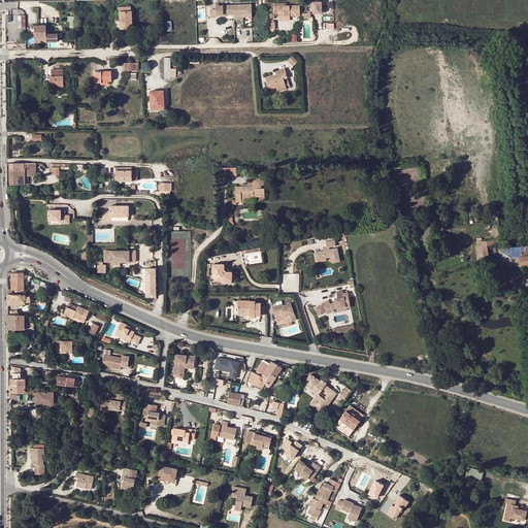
[(217,18),(217,17),(217,14),(226,14),(234,14),(234,20),(243,20),(243,17),(243,15),(252,14),(252,4),(234,4),(220,5),(220,3),(217,3),(217,9),(211,9),(211,18),(217,18)]
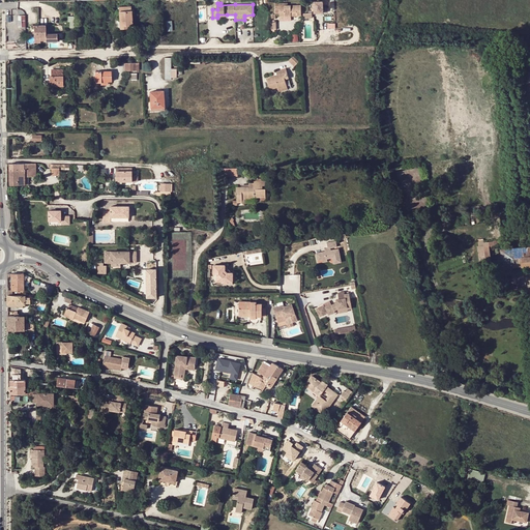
[(281,5),(281,3),(276,3),(276,13),(280,13),(281,16),(291,16),(291,11),(297,12),(297,16),(301,16),(301,5),(289,5),(281,5)]
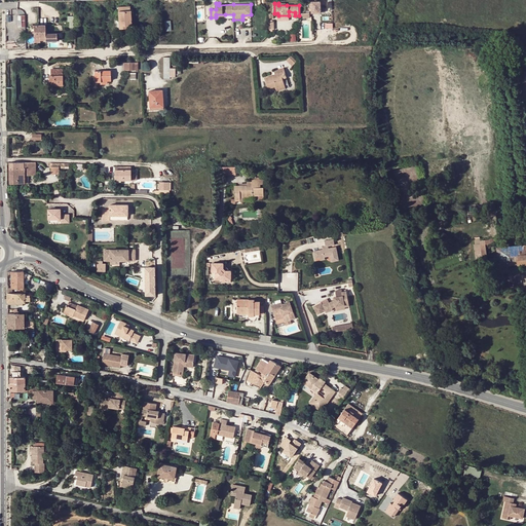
[(118,7),(119,26),(127,26),(132,25),(130,6),(118,7)]
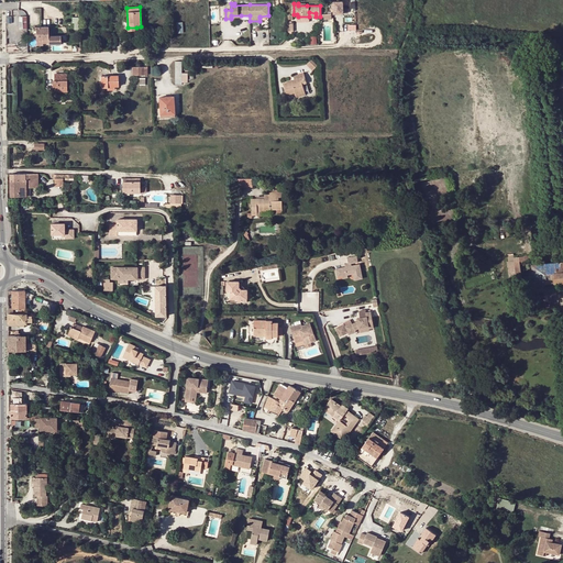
[(344,7),(334,7),(334,19),(344,19),(344,7)]
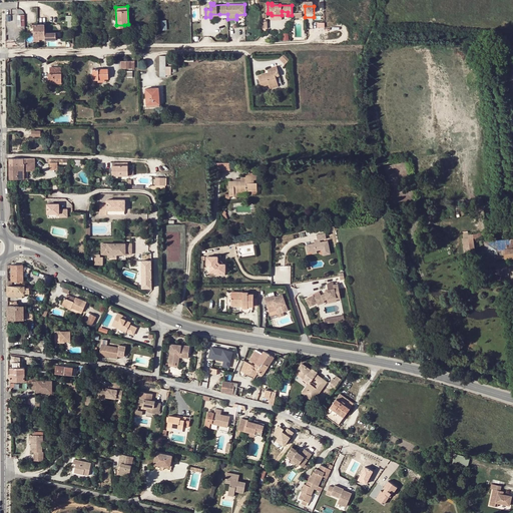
[(55,36),(55,32),(44,33),(44,24),(33,24),(33,41),(39,41),(39,39),(44,39),(44,40),(56,40),(55,36)]
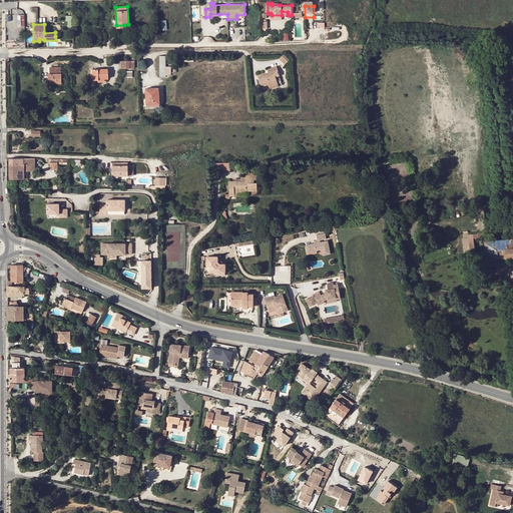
[(289,60),(283,54),(279,59),(284,64),(289,60)]
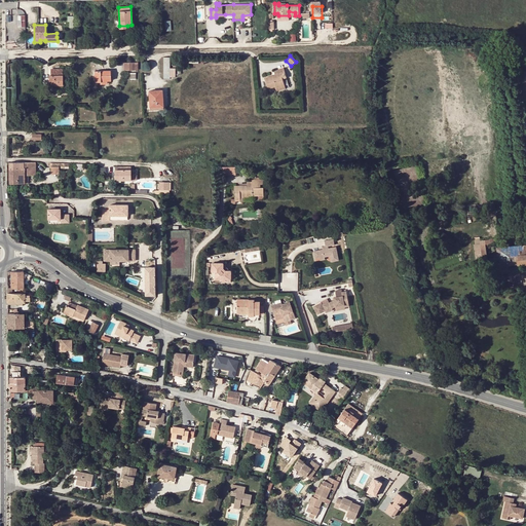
[(276,74),(274,75),(264,78),(267,89),(275,86),(275,88),(284,85),(282,79),(286,77),(283,68),(275,71),(276,74)]
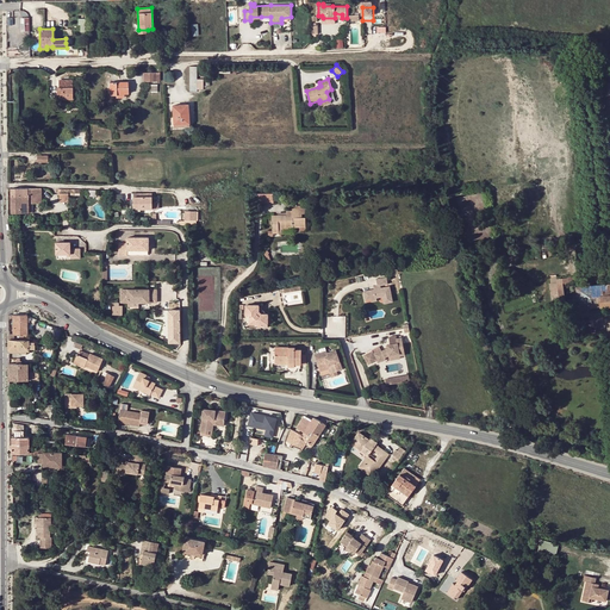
[(67,99),(67,98),(73,98),(73,80),(58,80),(60,87),(57,87),(57,99),(67,99)]
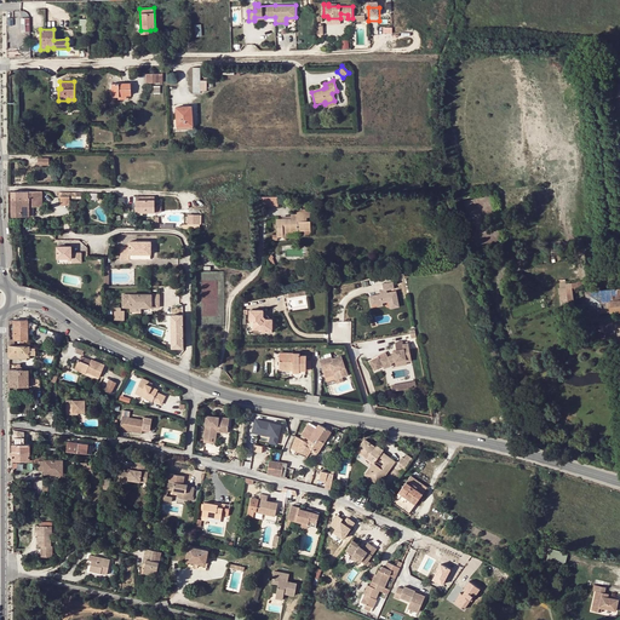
[(112,97),(119,97),(119,95),(127,95),(131,95),(130,82),(112,84),(112,97)]
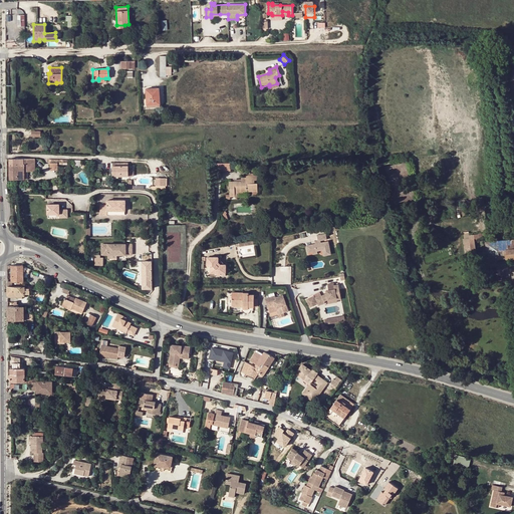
[(160,88),(147,88),(148,104),(161,103),(160,88)]
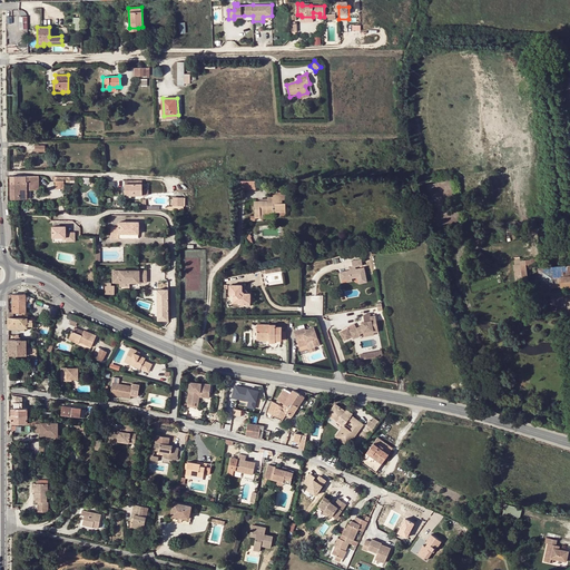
[(39,176),(11,176),(11,199),(27,199),(27,195),(30,195),(30,193),(29,193),(29,190),(39,190),(39,176)]
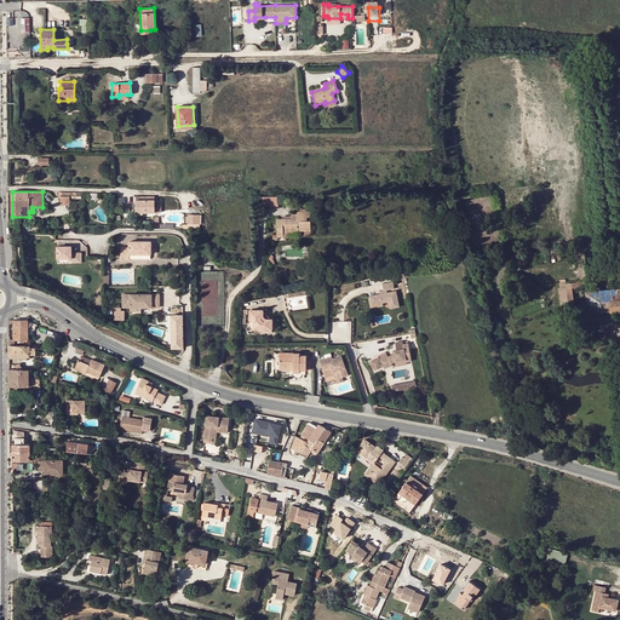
[(136,200),(136,211),(142,211),(142,213),(155,213),(155,200),(136,200)]
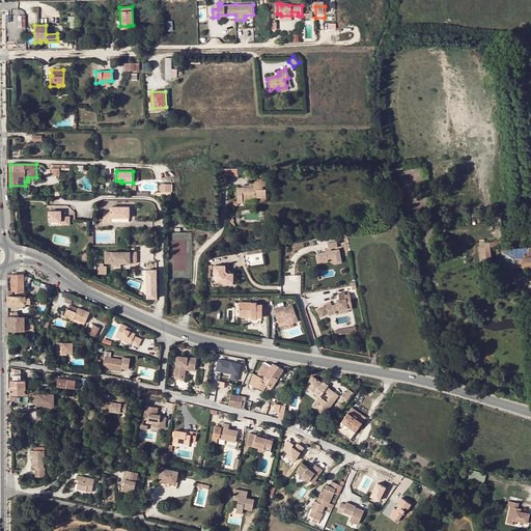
[(242,187),(236,187),(236,195),(242,195),(242,197),(236,197),(236,201),(238,203),(243,203),(243,198),(256,197),(261,197),(267,197),(267,189),(263,189),(263,187),(269,186),(268,178),(262,178),(262,174),(257,174),(257,178),(255,178),(255,183),(250,184),(250,185),(250,187),(242,187)]
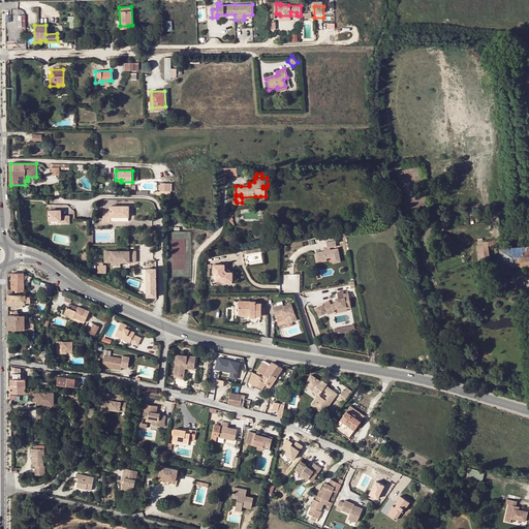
[(237,203),(236,200),(232,200),(232,205),(245,205),(244,199),(255,199),(255,196),(242,197),(242,203),(237,203)]
